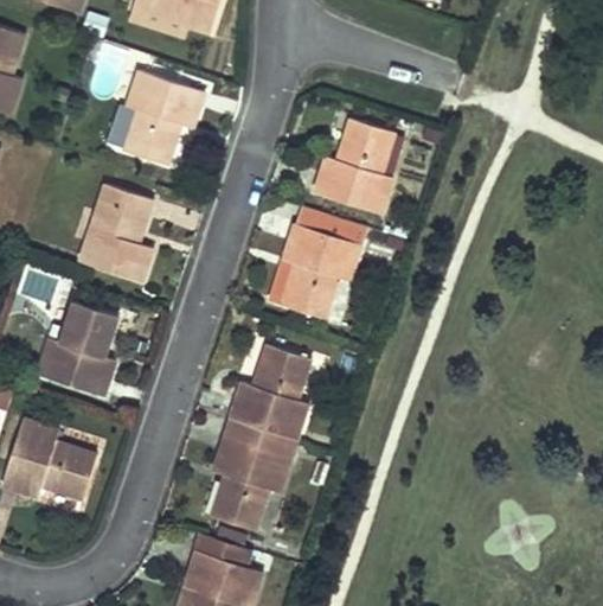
[(135,0),(135,4),(188,20),(210,27),(217,0),(135,0)]
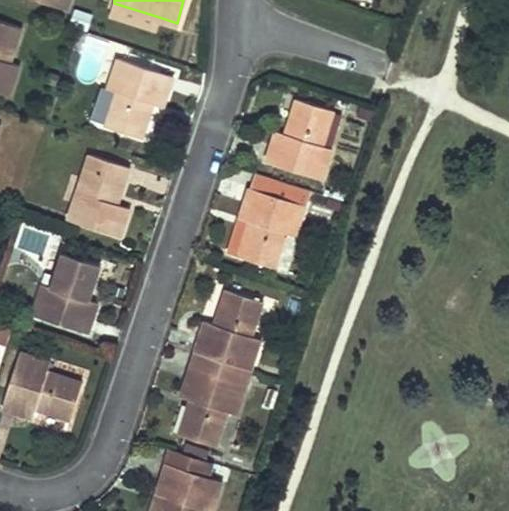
[(111,11),(156,25),(159,17),(114,3),(111,11)]
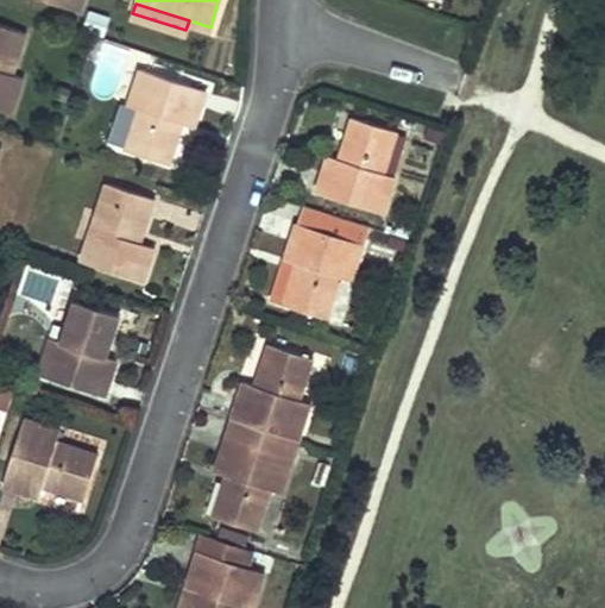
[(19,27),(0,22),(0,106),(6,108),(17,73),(6,69),(19,27)]
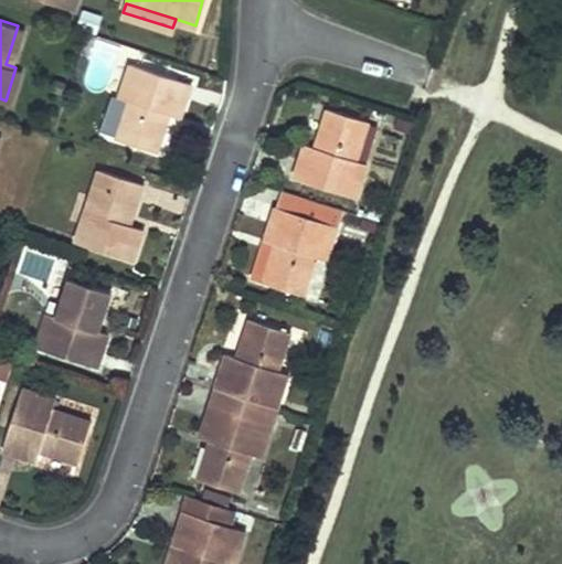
[(116,137),(136,142),(155,148),(165,116),(161,116),(163,110),(178,115),(188,80),(127,61),(117,94),(128,97),(116,137)]
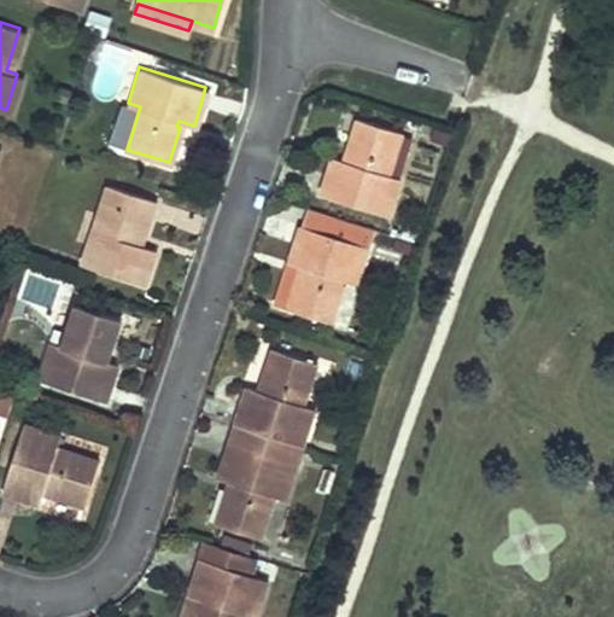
[(348,156),(350,157),(352,157),(350,164),(332,159),(320,198),(390,219),(401,181),(391,179),(403,137),(357,122),(348,156)]
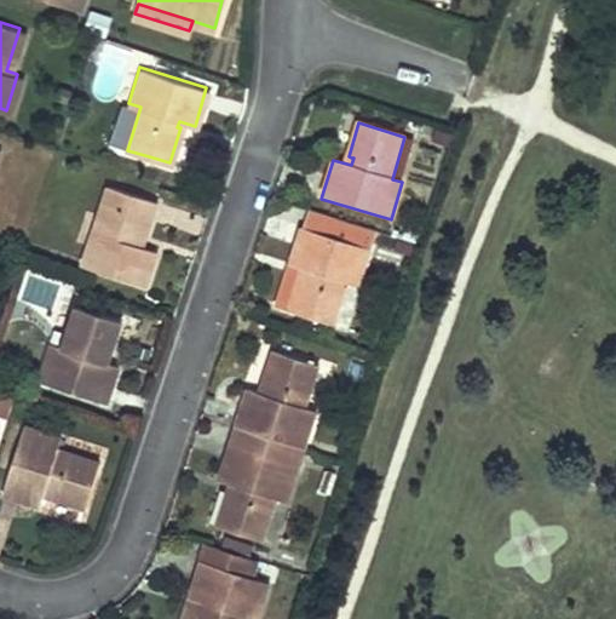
[(142,238),(140,238),(138,236),(142,229),(144,230),(154,199),(104,184),(80,263),(144,282),(155,246),(140,242),(142,238)]
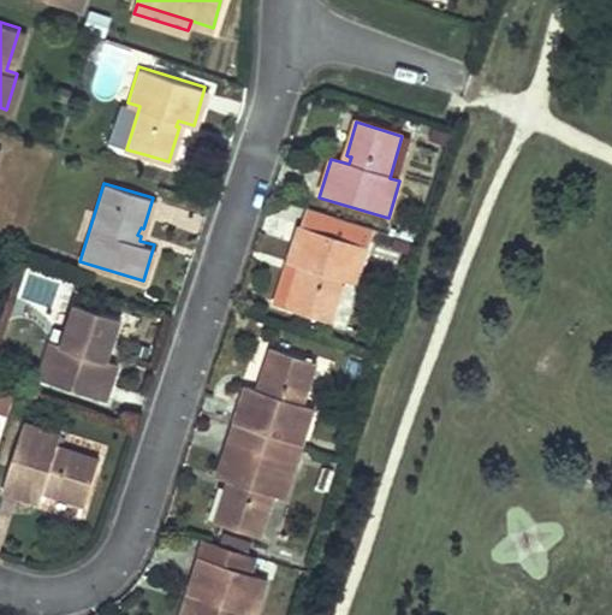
[(362,228),(306,210),(299,226),(357,247),(362,228)]
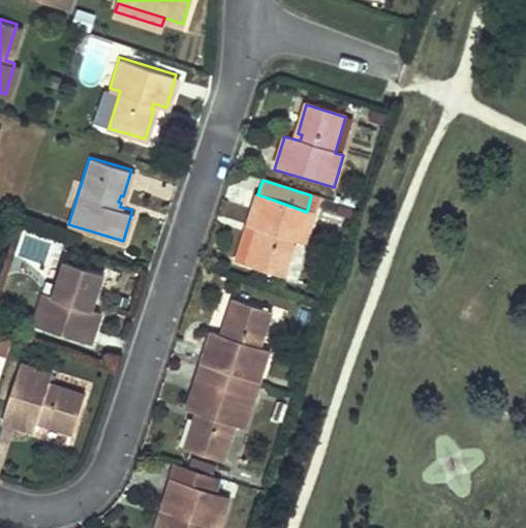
[(258,239),(257,238),(255,238),(244,268),(282,280),(294,246),(304,249),(315,215),(307,212),(257,194),(246,228),(260,234),(258,239)]
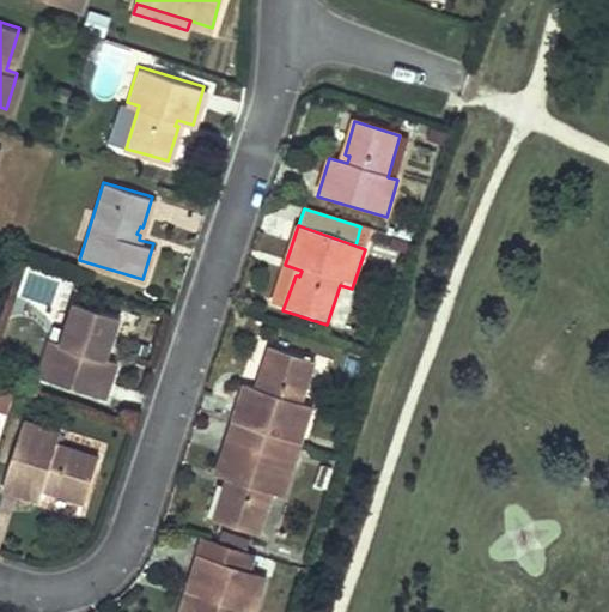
[(103,349),(105,349),(108,349),(117,316),(74,303),(64,344),(48,339),(37,379),(104,399),(115,362),(101,357),(103,349)]
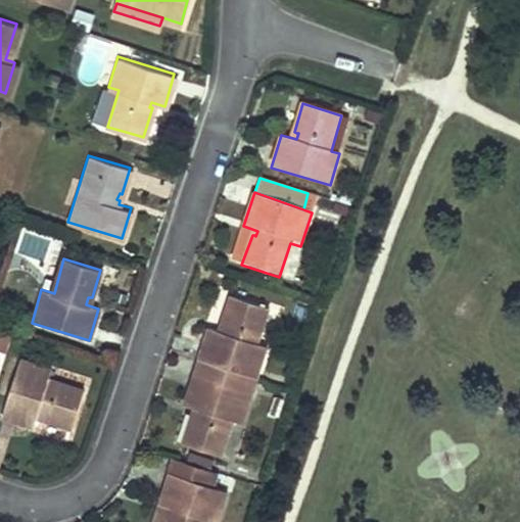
[(224,325),(226,326),(227,326),(225,332),(211,327),(199,361),(256,380),(268,347),(258,344),(271,309),(234,296),(224,325)]
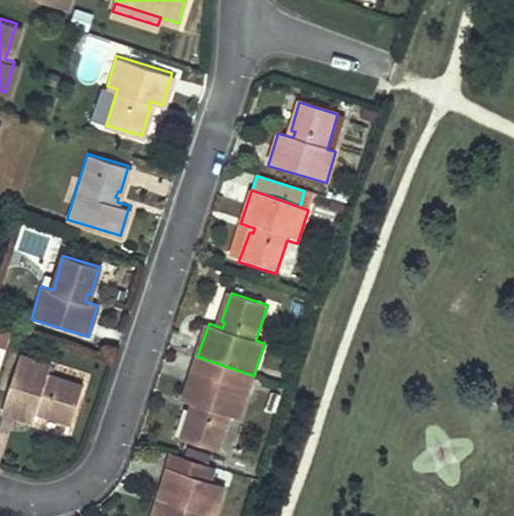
[(11,326),(0,322),(0,345),(4,347),(11,326)]
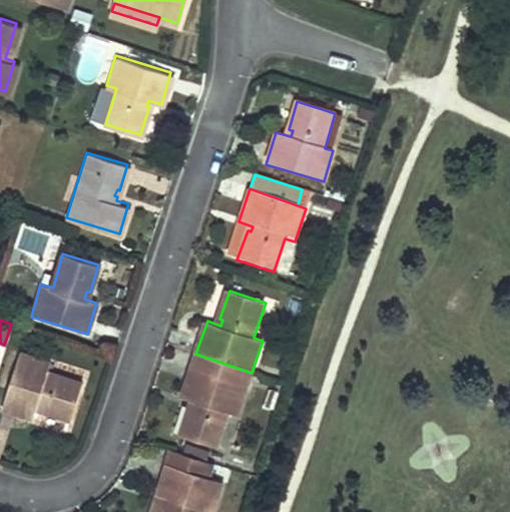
[(35,407),(53,413),(70,418),(81,381),(46,370),(49,363),(17,353),(1,408),(32,417),(35,407)]
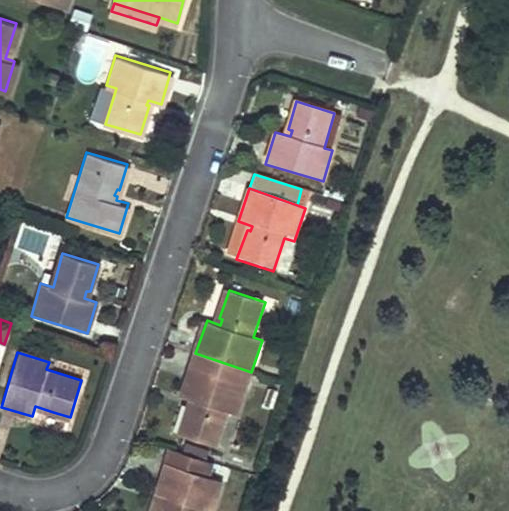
[(191,366),(246,385),(251,372),(195,353),(191,366)]
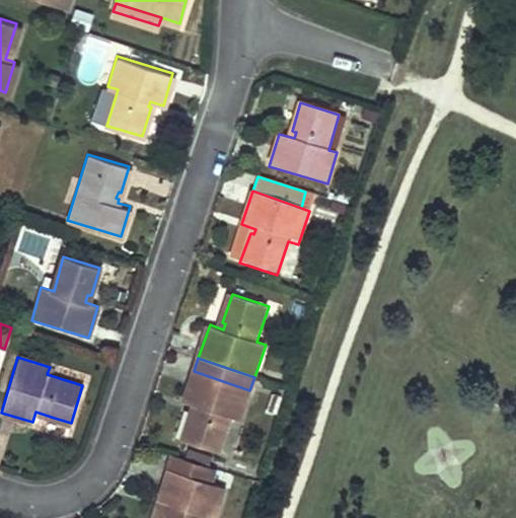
[(196,413),(194,413),(193,412),(182,441),(218,453),(230,419),(239,422),(249,390),(194,371),(182,401),(198,408),(196,413)]
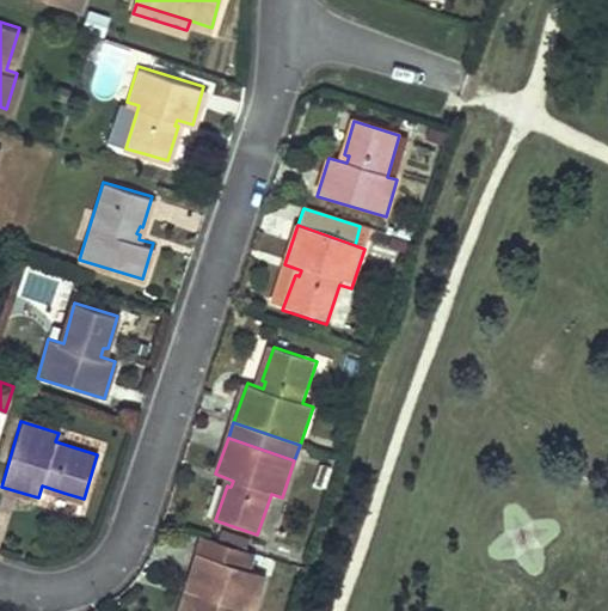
[(198,556),(249,573),(255,555),(204,538),(198,556)]
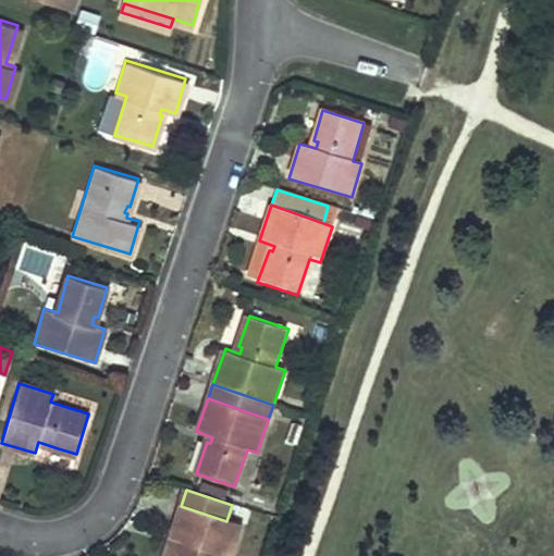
[(231,555),(242,527),(226,521),(181,506),(169,542),(180,545),(175,555),(231,555)]
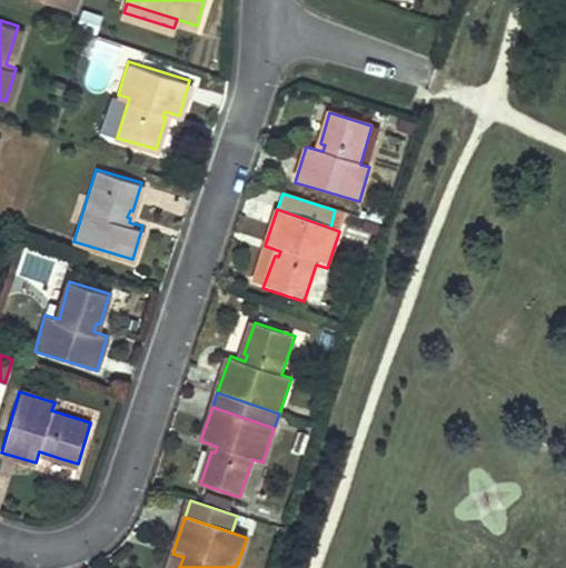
[(179,567),(184,557),(172,554),(167,567),(179,567)]
